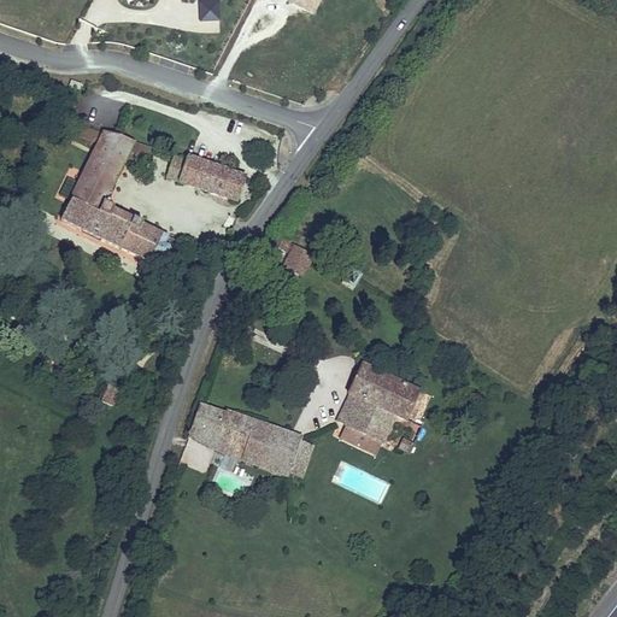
[(281,0),(282,0),(281,0),(291,0),(289,4),(310,15),(317,0),(281,0)]
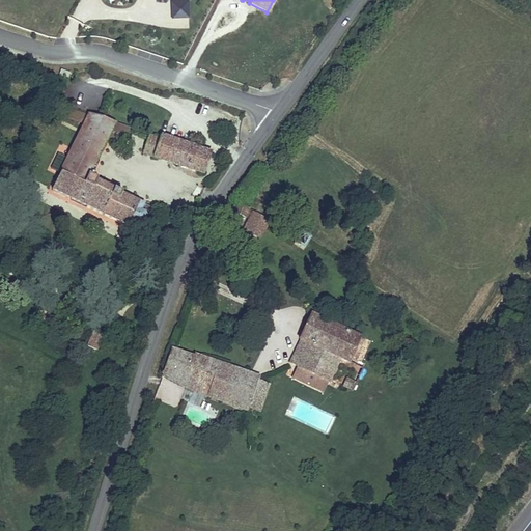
[(170,2),(171,20),(190,20),(189,1),(170,2)]
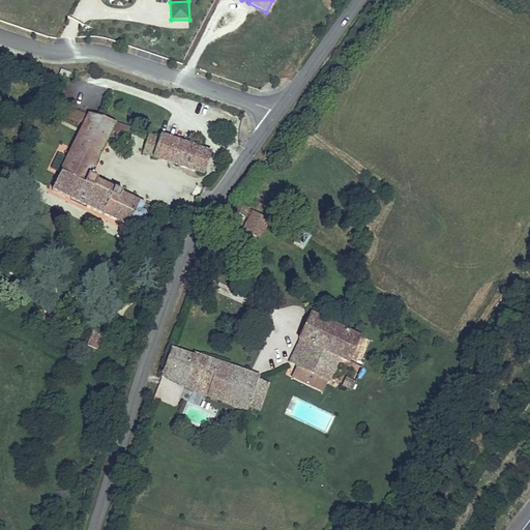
[(69,71),(61,68),(59,74),(67,77),(69,71)]
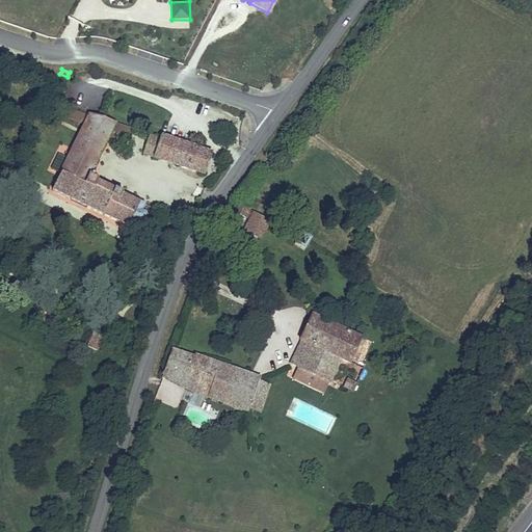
[(127,126),(67,103),(61,113),(78,121),(72,136),(97,145),(103,134),(121,139),(127,126)]
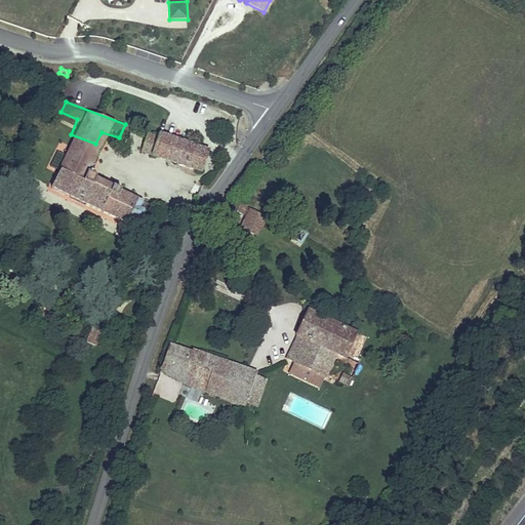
[(157,136),(143,131),(136,145),(198,167),(205,149),(159,132),(157,136)]
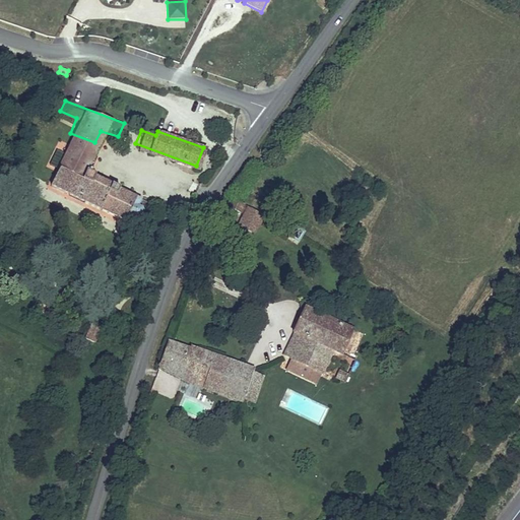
[(94,142),(70,133),(65,141),(90,151),(94,142)]
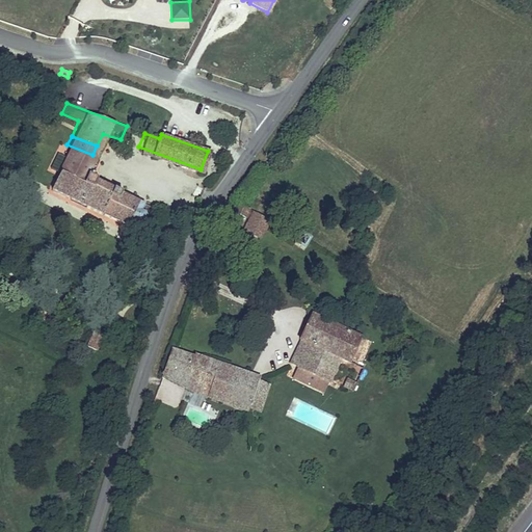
[(92,155),(67,144),(48,185),(141,231),(143,225),(138,223),(144,209),(151,212),(153,206),(84,173),(92,155)]
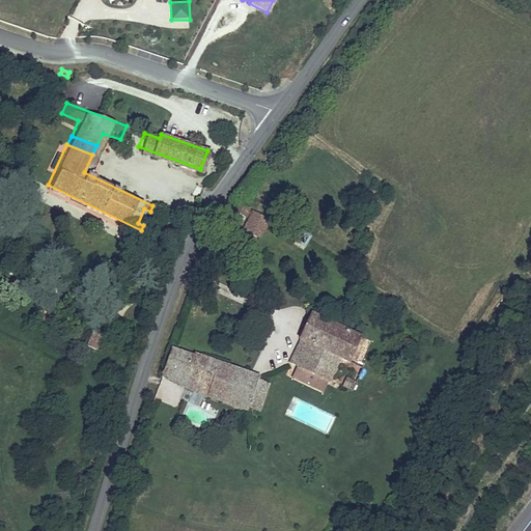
[(252,207),(231,198),(228,206),(248,216),(244,227),(259,234),(268,217),(251,210),(252,207)]
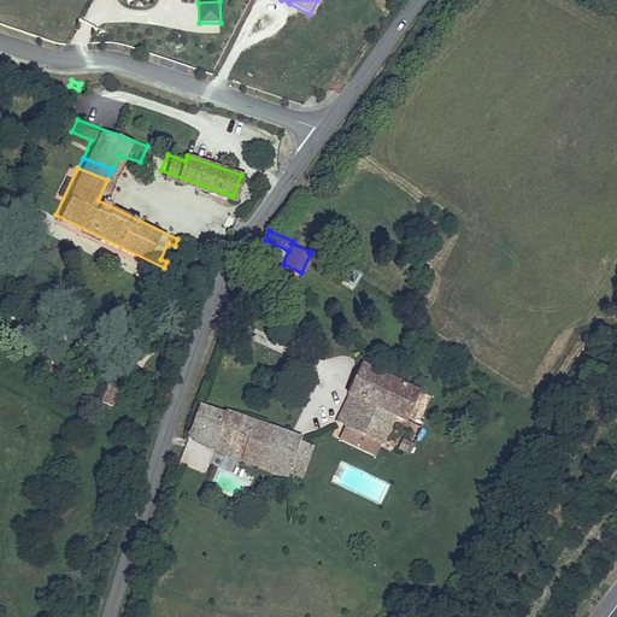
[(357,276),(344,269),(338,280),(351,288),(357,276)]
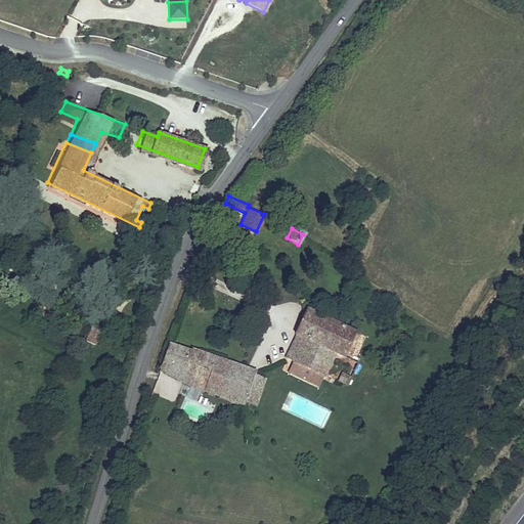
[(320,375),(328,359),(331,352),(343,357),(354,332),(314,313),(291,360),(320,375)]
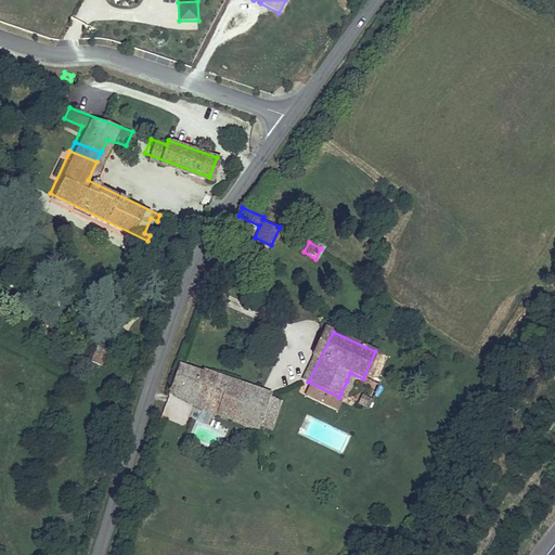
[(202,391),(207,372),(178,362),(171,381),(202,391)]
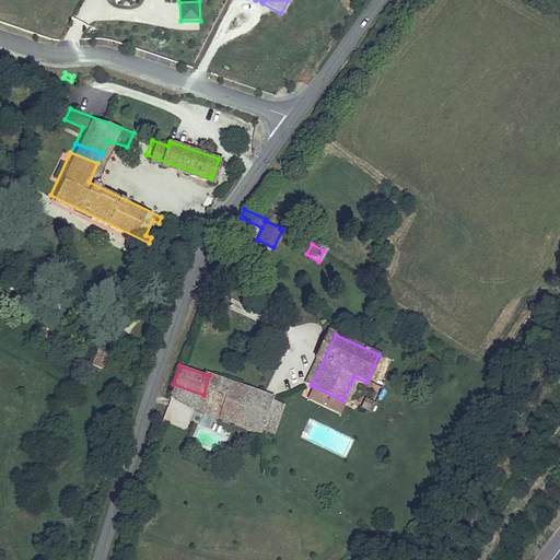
[(231,380),(210,373),(203,395),(223,401),(231,380)]
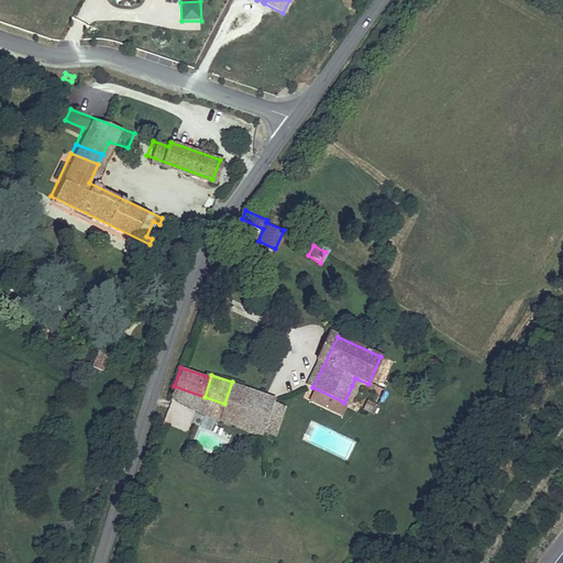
[(355,378),(352,386),(365,393),(368,384),(355,378)]
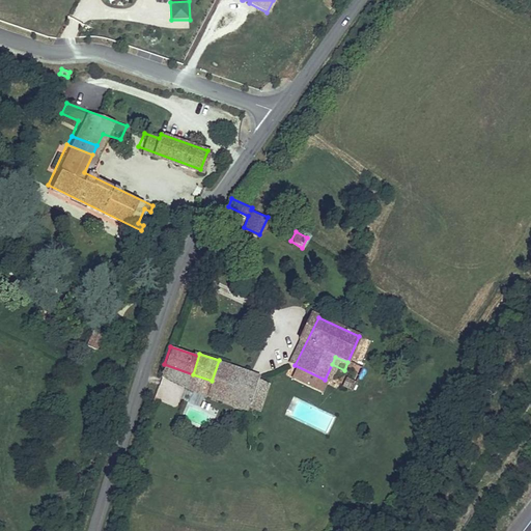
[(212,381),(207,391),(246,406),(255,383),(257,378),(258,374),(219,360),(212,381)]
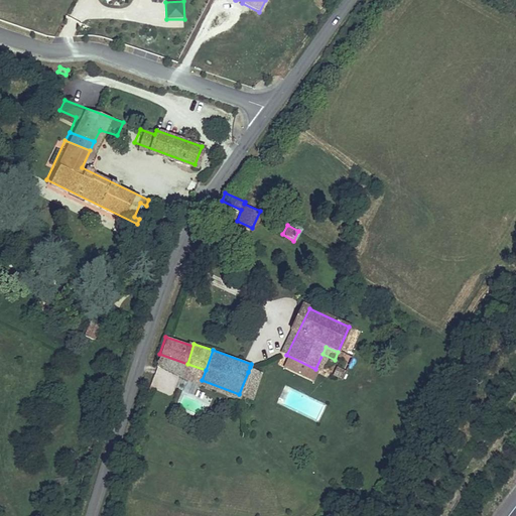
[(350,356),(338,352),(335,360),(346,364),(350,356)]
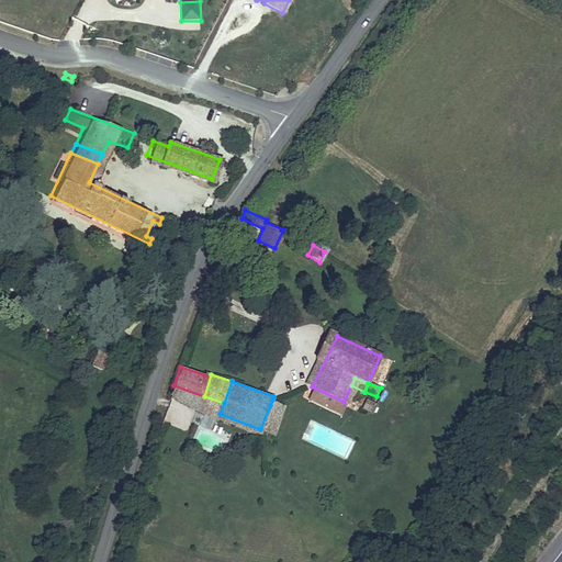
[(204,396),(173,385),(171,393),(220,414),(224,403),(204,396)]
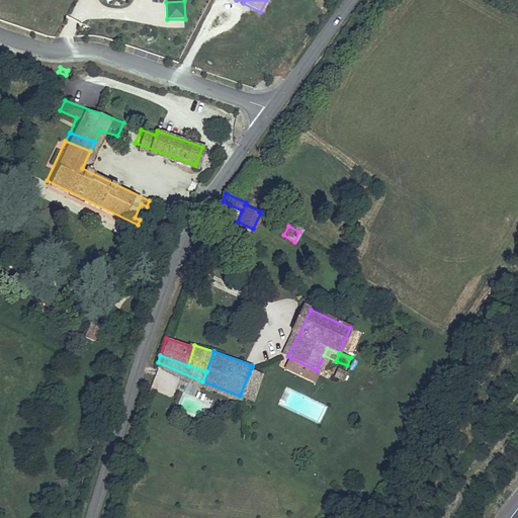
[(342,376),(345,370),(332,365),(330,371),(342,376)]
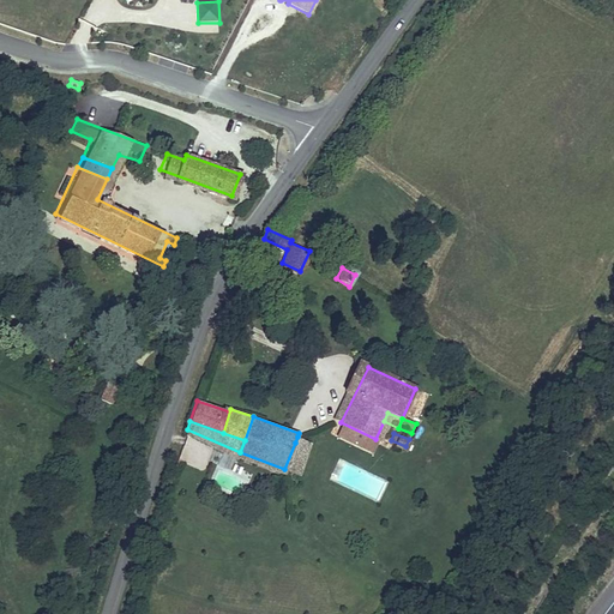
[(298,437),(295,443),(286,467),(298,471),(309,441),(298,437)]
